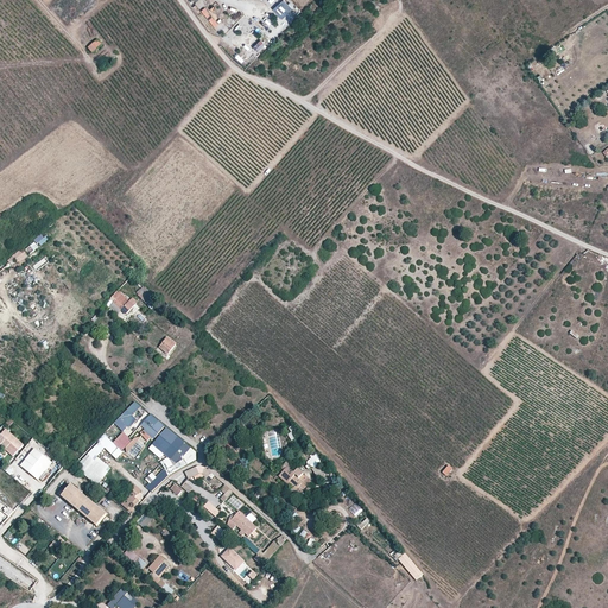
[(280,12),(284,7),(279,2),(273,10),(282,18),(284,16),(280,12)]
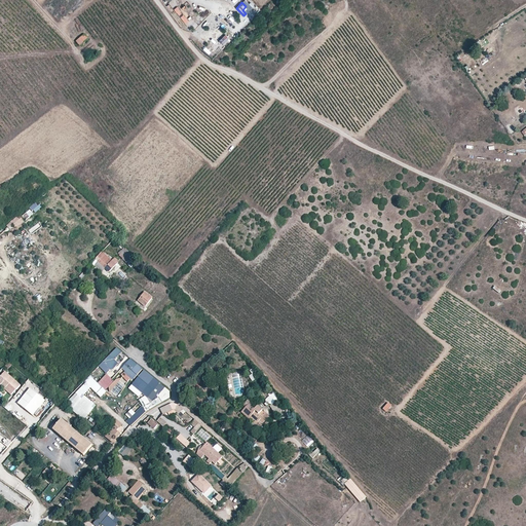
[(88,39),(84,35),(77,41),(80,46),(88,39)]
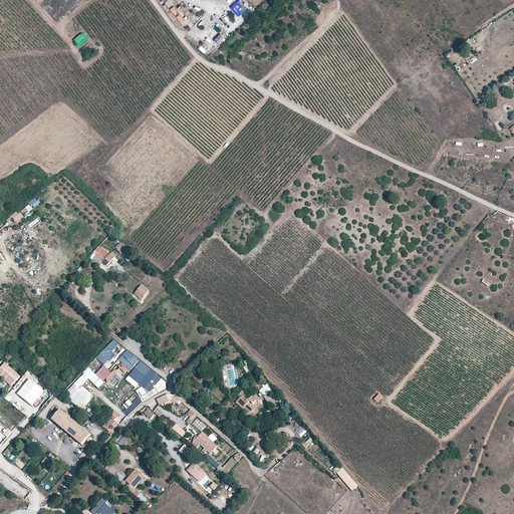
[(50,189),(37,196),(40,201),(53,193),(50,189)]
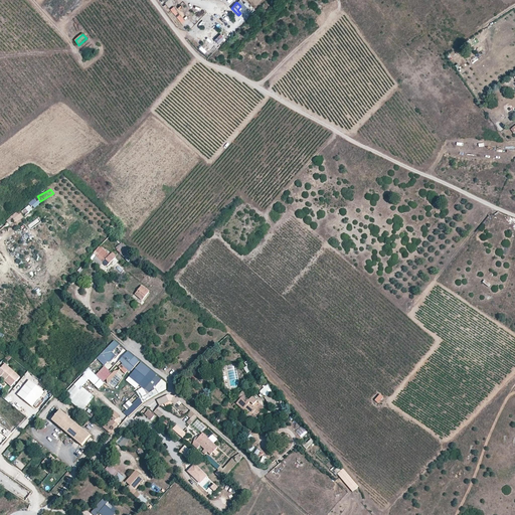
[(33,209),(39,204),(34,198),(28,204),(33,209)]
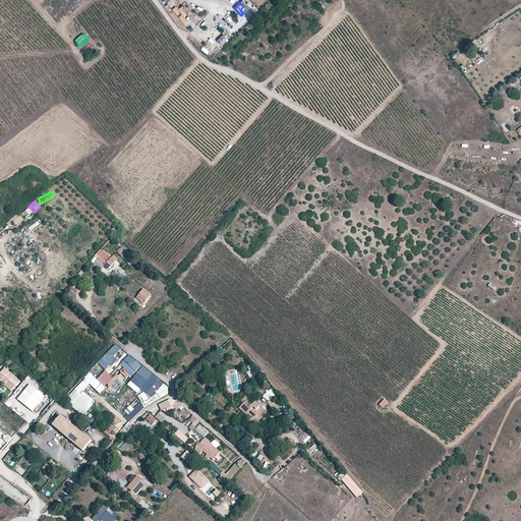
[(21,214),(24,218),(33,213),(30,208),(21,214)]
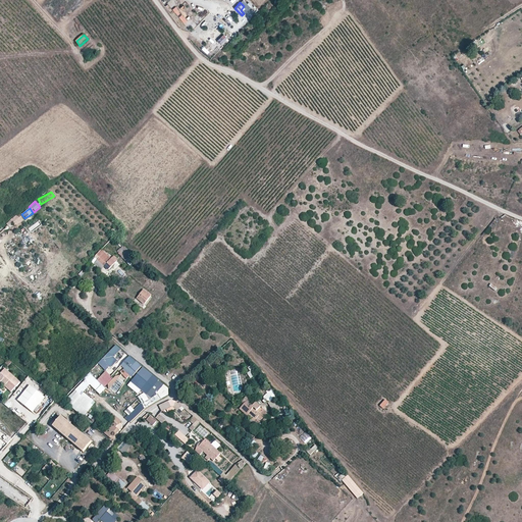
[(10,220),(14,226),(24,219),(19,213),(10,220)]
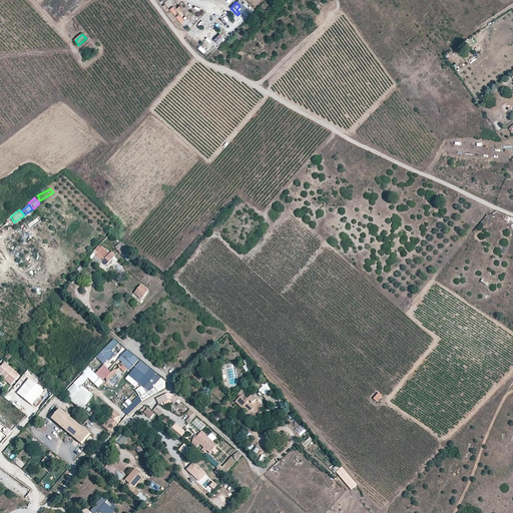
[(39,217),(27,223),(30,227),(41,221),(39,217)]
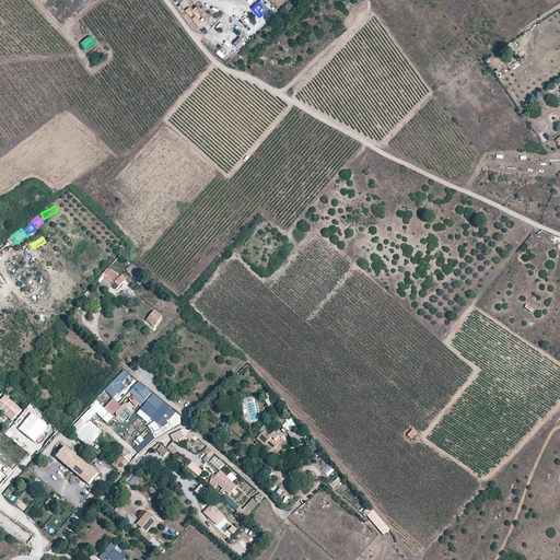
[(32,253),(24,257),(27,265),(36,260),(32,253)]
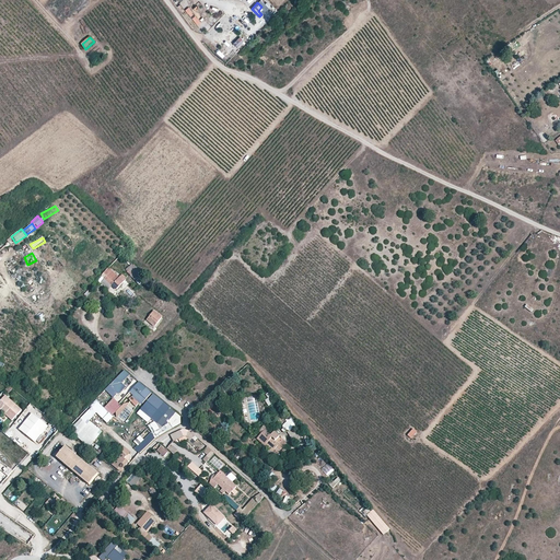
[(133,266),(127,272),(140,286),(147,279),(133,266)]
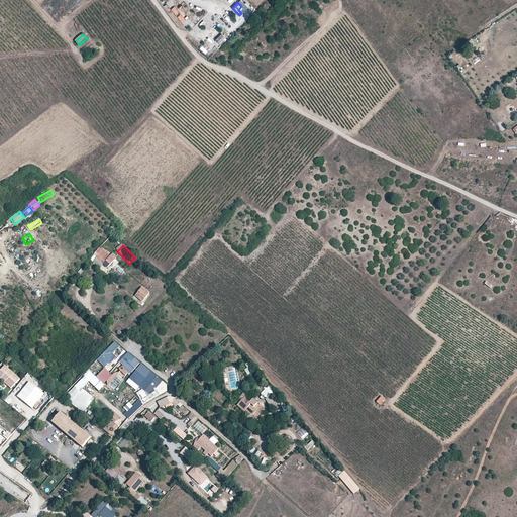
[(110,255),(100,247),(97,250),(93,254),(96,257),(103,265),(107,268),(115,260),(110,255)]
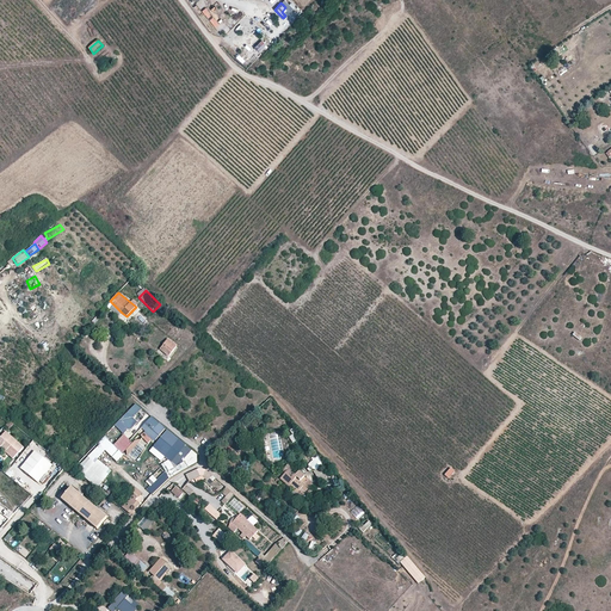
[(122,313),(113,304),(110,308),(118,316),(122,313)]
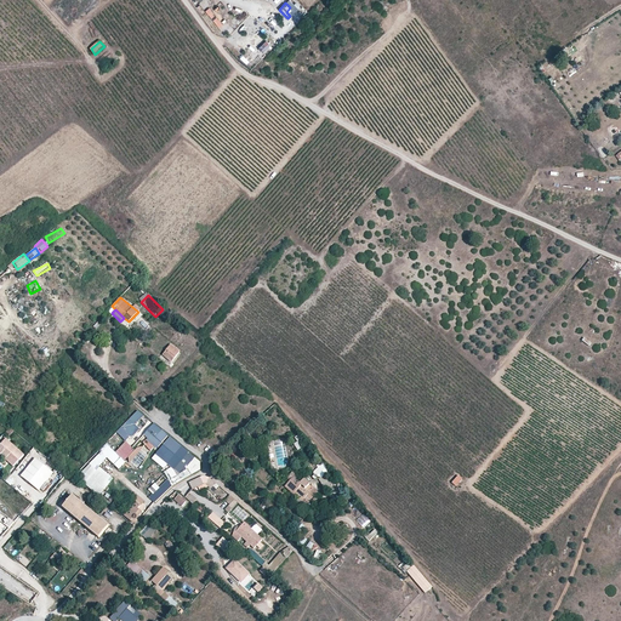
[(180,352),(171,345),(163,355),(171,363),(180,352)]
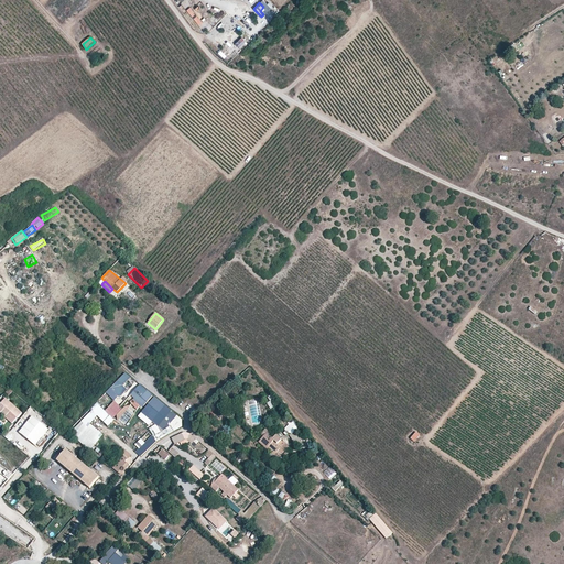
[(130,377),(126,373),(117,382),(121,386),(130,377)]
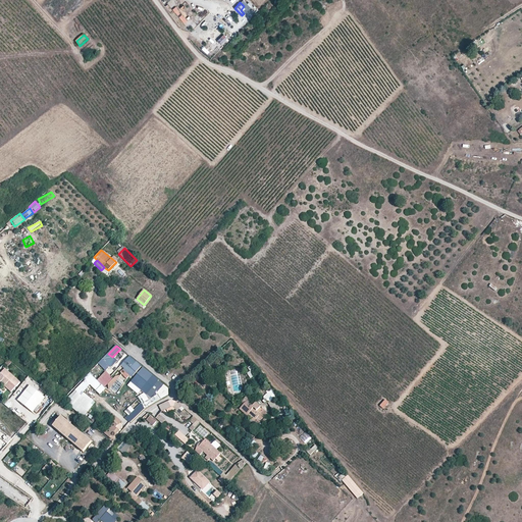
[(142,366),(129,356),(121,365),(125,368),(121,373),(127,378),(131,375),(133,377),(142,366)]
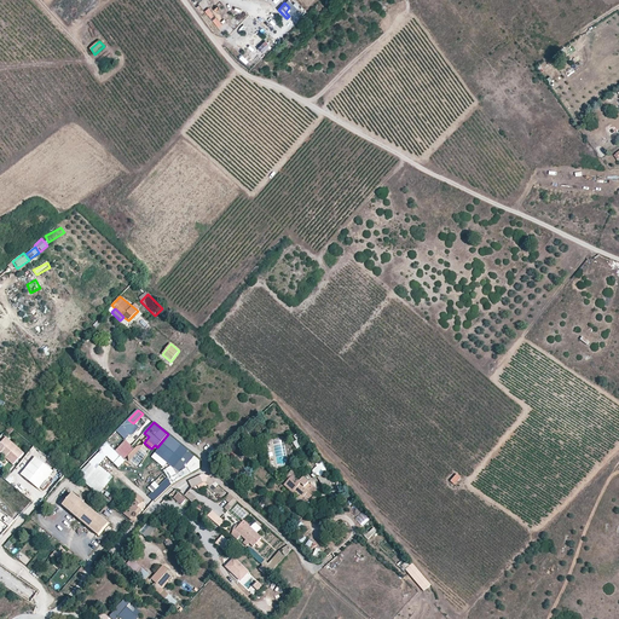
[(25,451),(7,435),(0,443),(0,451),(15,464),(25,451)]
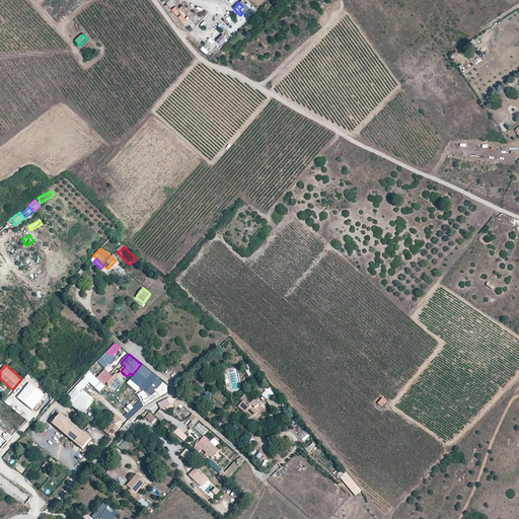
[(163,383),(142,365),(131,379),(152,396),(163,383)]
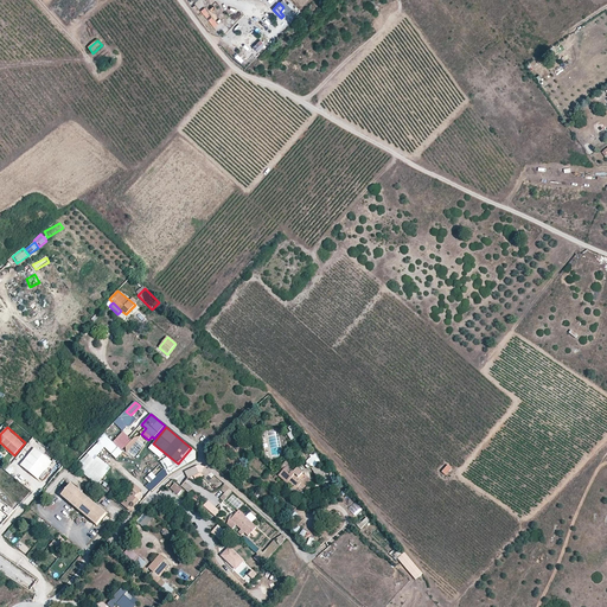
[(123,452),(103,434),(85,452),(90,455),(94,459),(97,455),(104,448),(116,459),(123,452)]
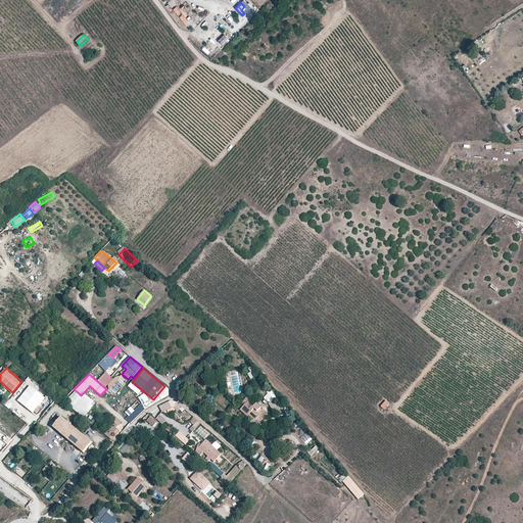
[(121,376),(116,377),(108,385),(108,390),(121,376)]
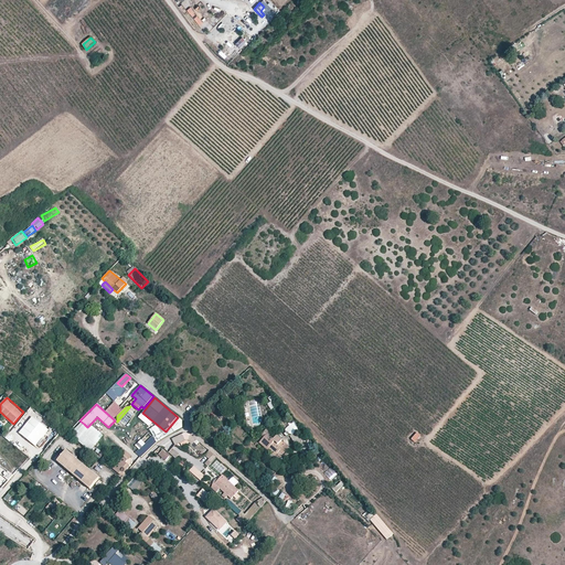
[(32,417),(20,434),(35,446),(48,430),(32,417)]
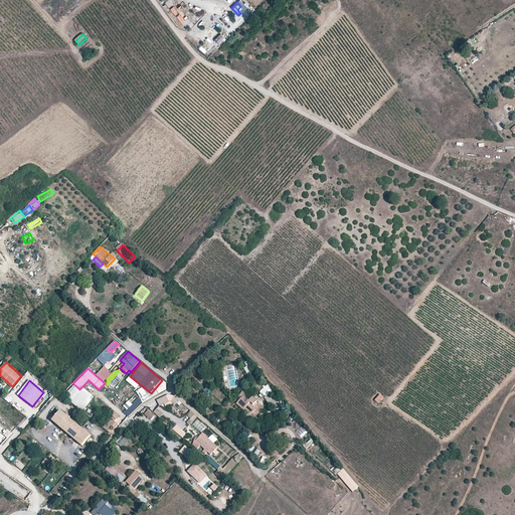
[(259,390),(263,395),(272,388),(268,383),(259,390)]
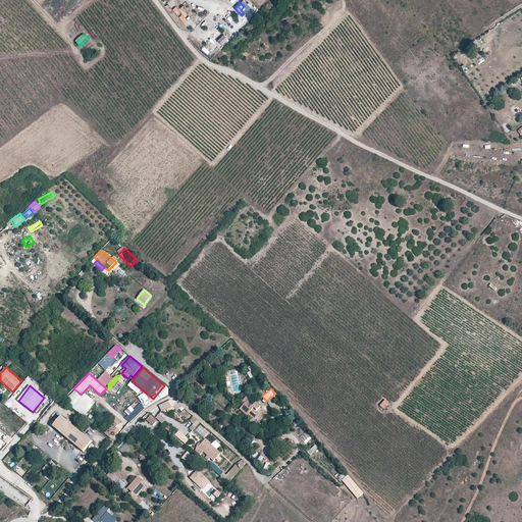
[(81,395),(77,392),(68,403),(85,417),(97,403),(84,392),(81,395)]
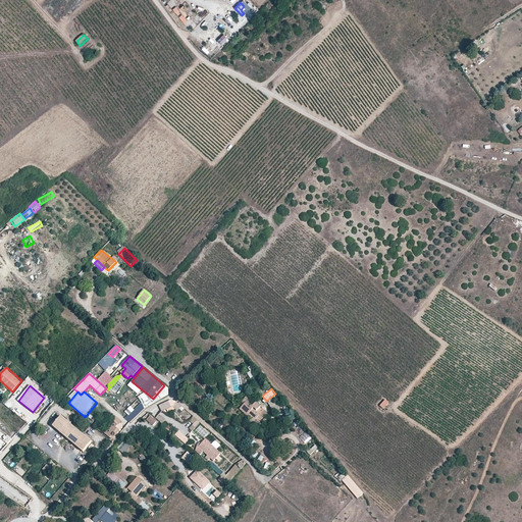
[(254,404),(249,399),(240,409),(251,419),(247,423),(250,426),(257,418),(260,421),(268,413),(263,409),(261,407),(256,403),(254,404)]
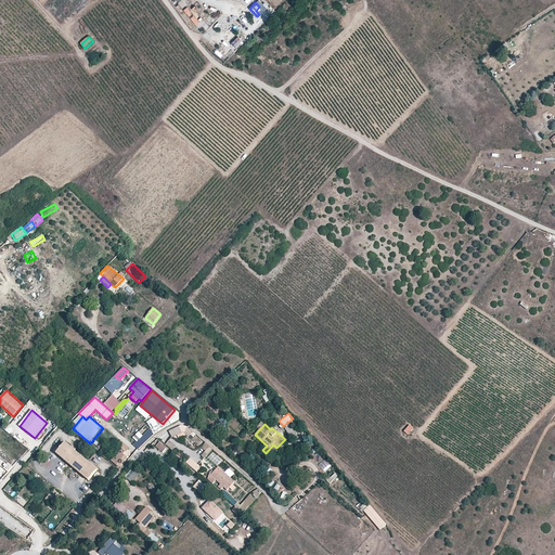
[(413,429),(410,425),(404,431),(408,435),(413,429)]
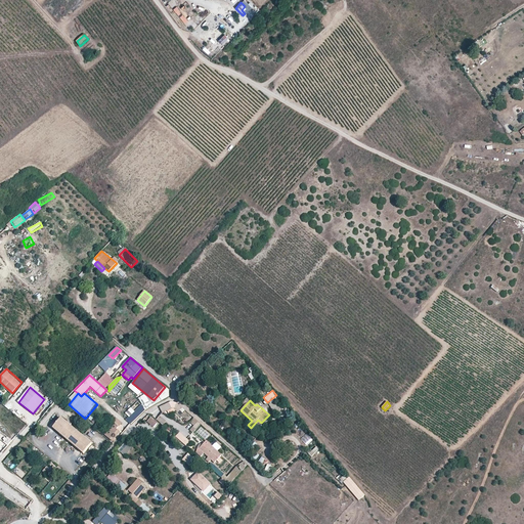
[(171,402),(160,407),(163,413),(174,407),(171,402)]
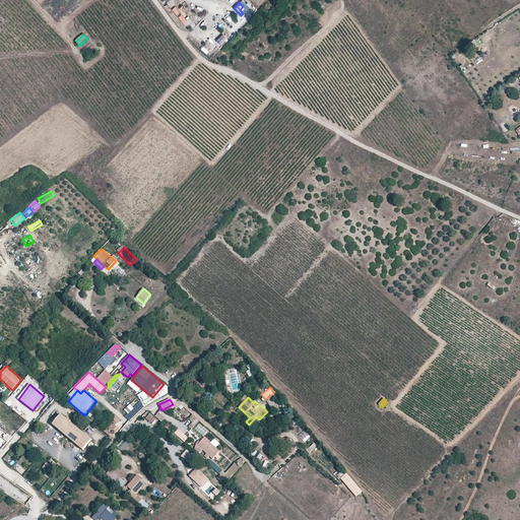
[(147,405),(144,401),(141,402),(133,409),(128,414),(125,417),(130,420),(144,407),(147,405)]
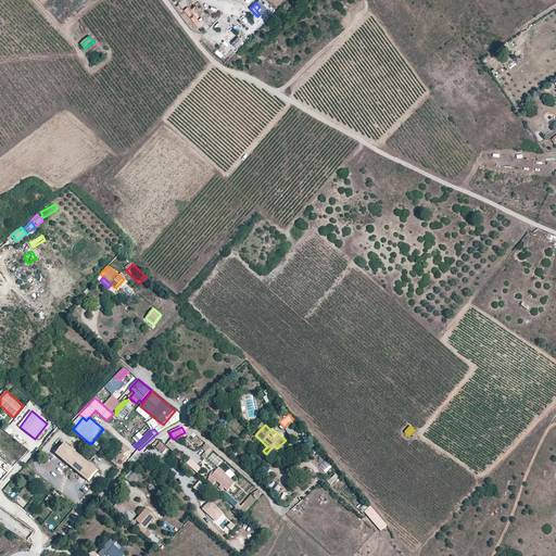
[(290,440),(295,438),(297,441),(301,439),(298,431),(289,434),(290,440)]
